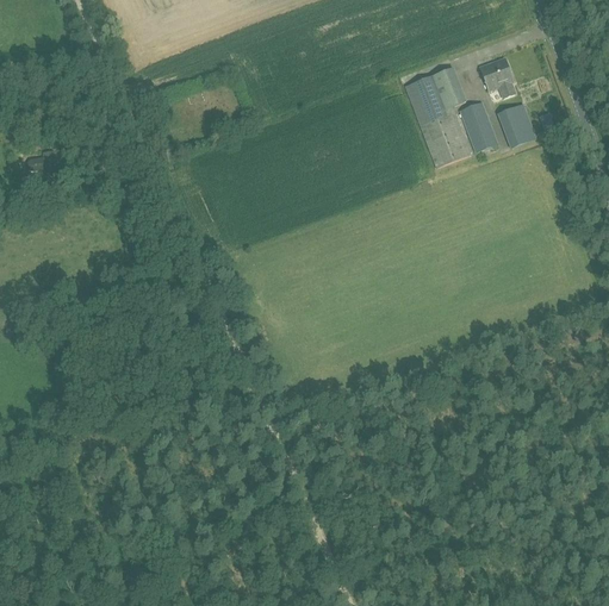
[(514,93),(509,81),(513,80),(503,56),(479,66),(488,89),(498,85),(503,97),(514,93)]
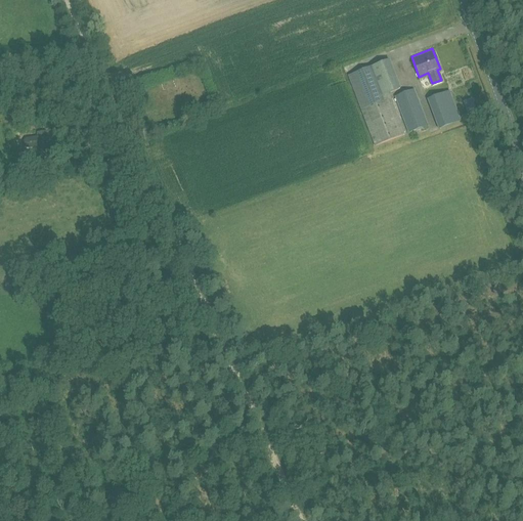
[(399,86),(388,57),(348,73),(375,142),(402,132),(387,90),(399,86)]
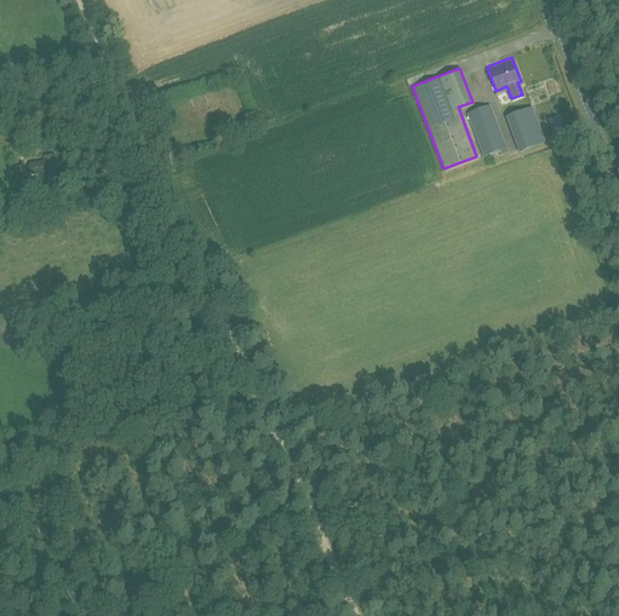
[(222,120),(215,97),(205,101),(211,124),(222,120)]
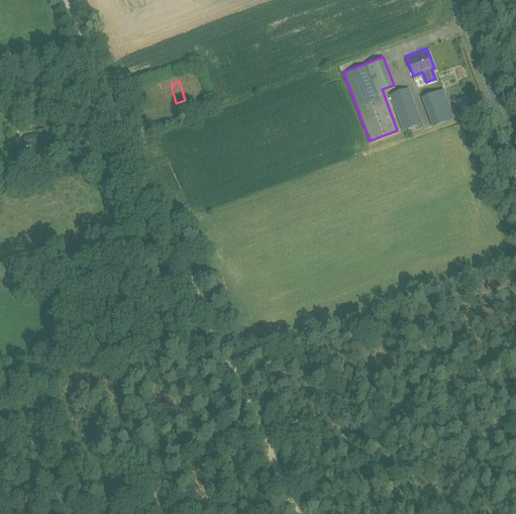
[(389,93),(403,128),(421,121),(407,86),(389,93)]
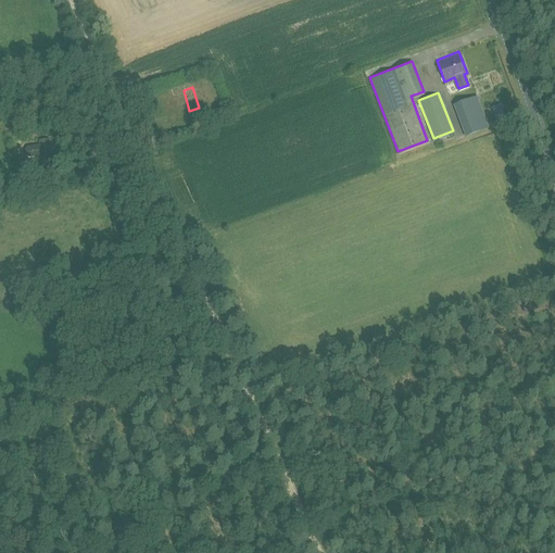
[(454,102),(465,134),(488,126),(476,95),(454,102)]
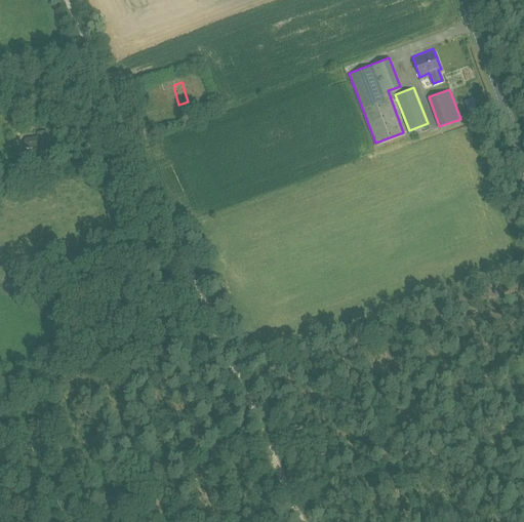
[(28,144),(30,144),(38,143),(39,150),(47,150),(46,143),(47,143),(47,133),(46,134),(45,129),(39,130),(39,134),(28,135),(27,135),(26,136),(25,137),(25,138),(24,139),(25,141),(25,142),(25,143),(26,143),(27,144),(28,144)]
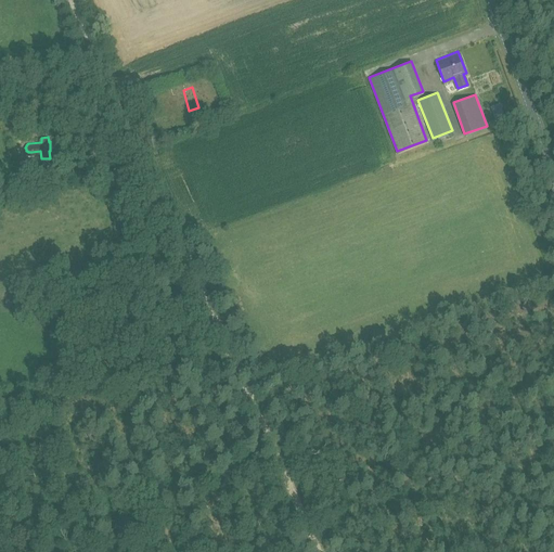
[(78,163),(79,153),(67,152),(66,162),(78,163)]
